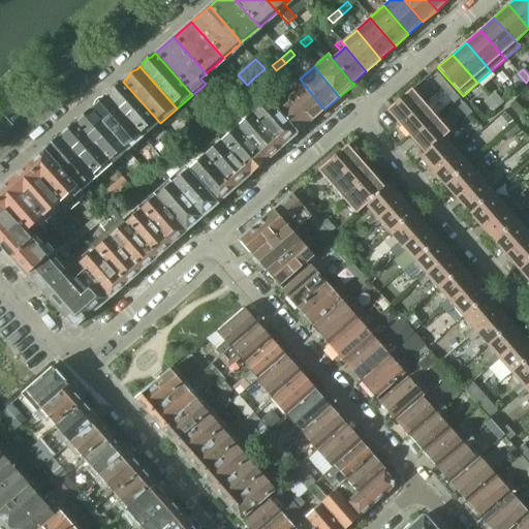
[(257,78),(261,84),(271,75),(267,70),(257,78)]
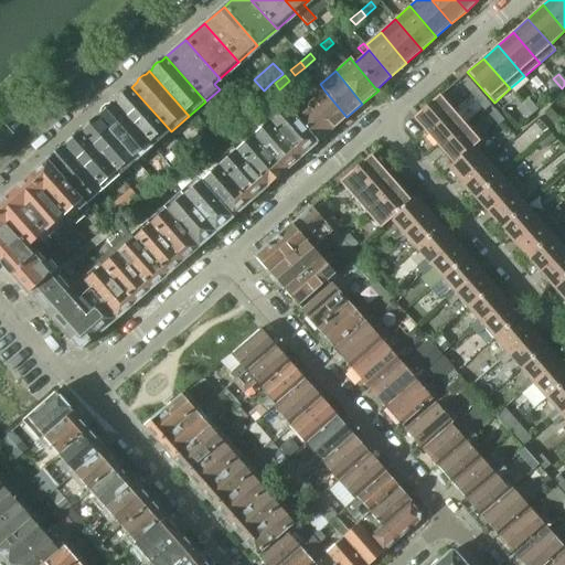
[(562,88),(553,78),(547,83),(556,94),(562,88)]
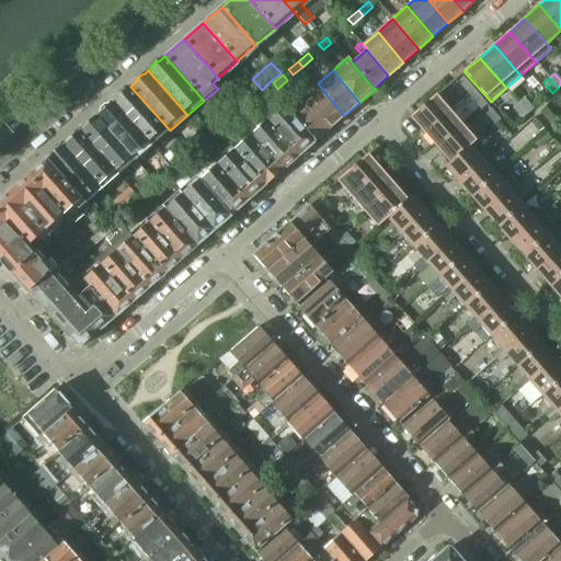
[(460,84),(469,94),(474,90),(466,79),(460,84)]
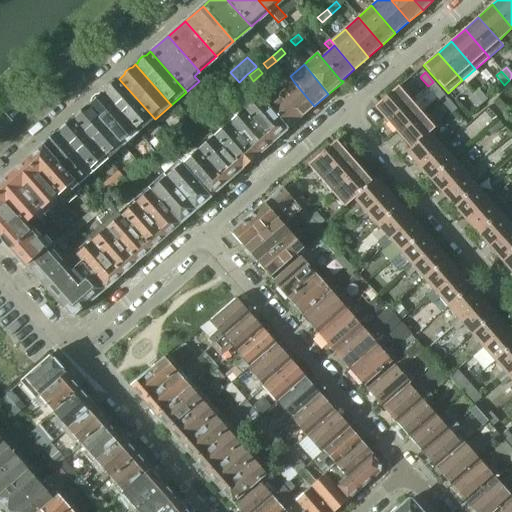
[(155,119),(119,79),(114,83),(110,84),(107,87),(106,90),(104,92),(140,133),(155,119)]
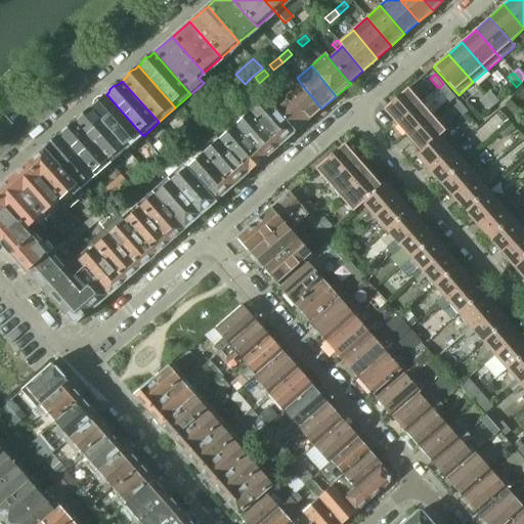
[(301,84),(288,96),(307,120),(320,108),(320,110),(321,108),(301,84)]
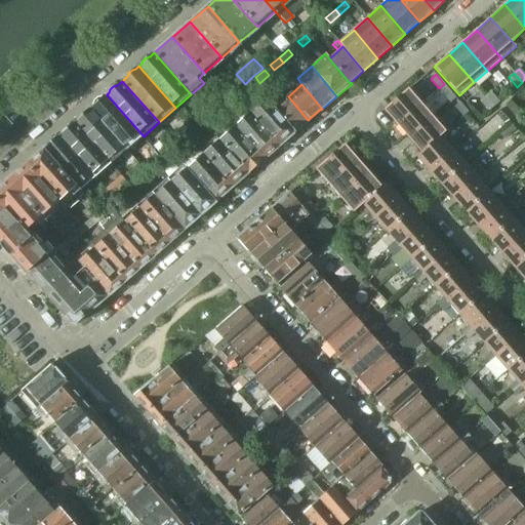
[(456,97),(444,84),(439,88),(447,97),(450,103),(456,97)]
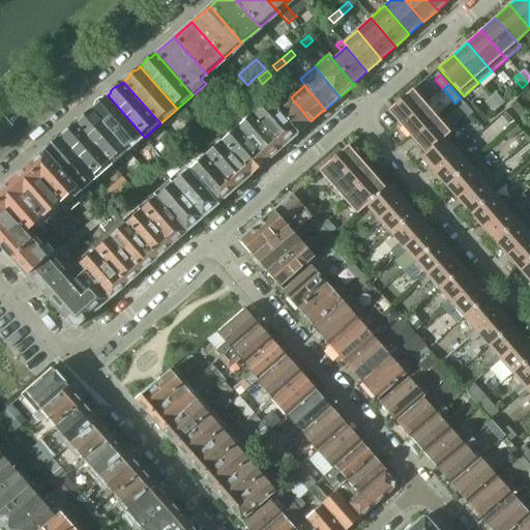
[(388,111),(401,126),(424,105),(412,90),(388,111)]
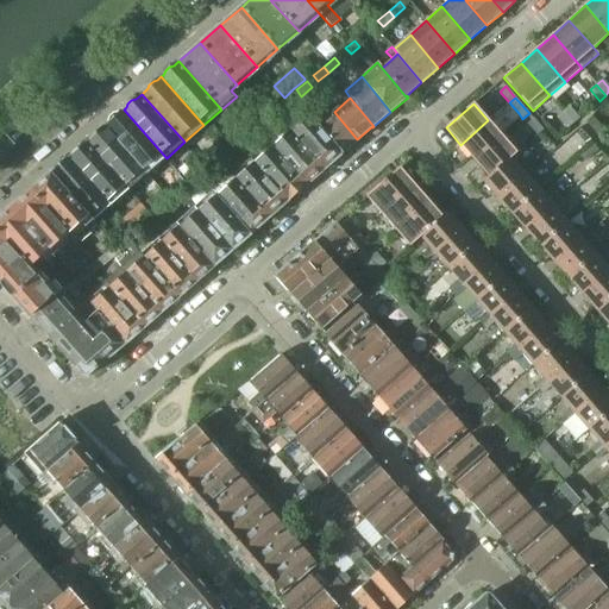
[(242,132),(263,115),(256,107),(234,124),(242,132)]
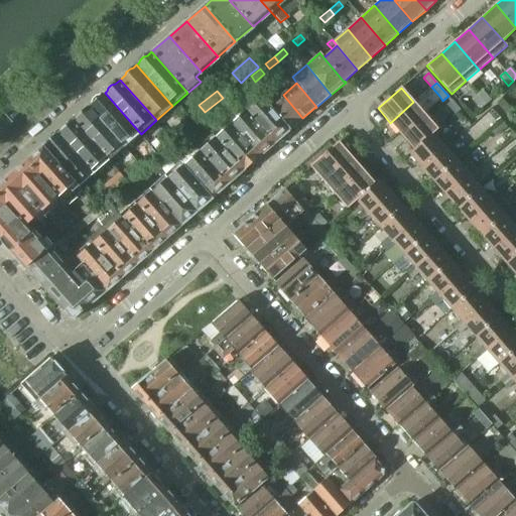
[(483,91),(478,96),(486,105),(491,101),(483,91)]
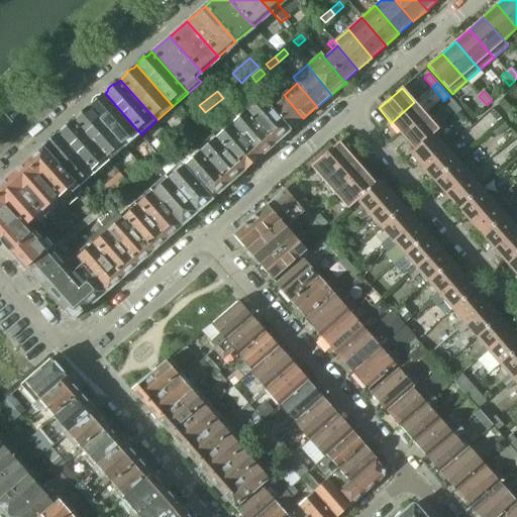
[(141,134),(105,93),(100,97),(96,98),(93,101),(92,104),(90,105),(126,147),(141,134)]
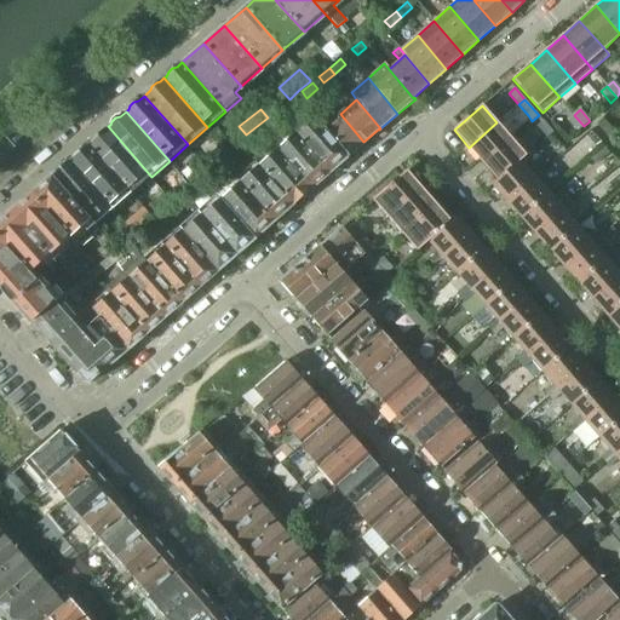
[(340,114),(323,128),(348,156),(363,142),(340,114)]
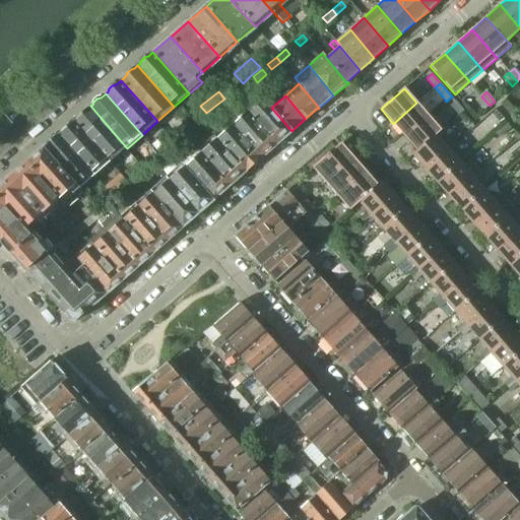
[(490,106),(481,96),(476,101),(484,110),(490,106)]
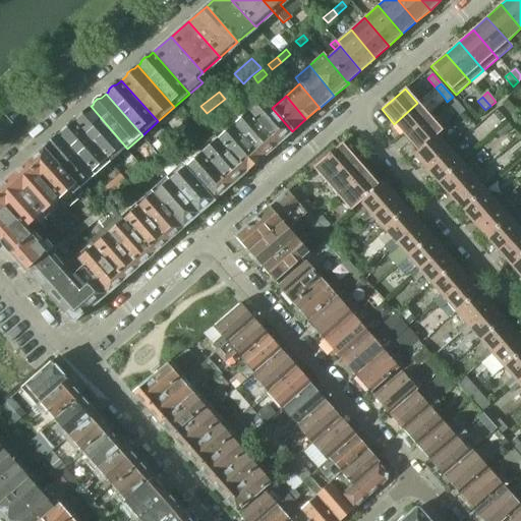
[(272,108),(265,99),(248,113),(278,146),(293,132),(292,131),(272,108)]
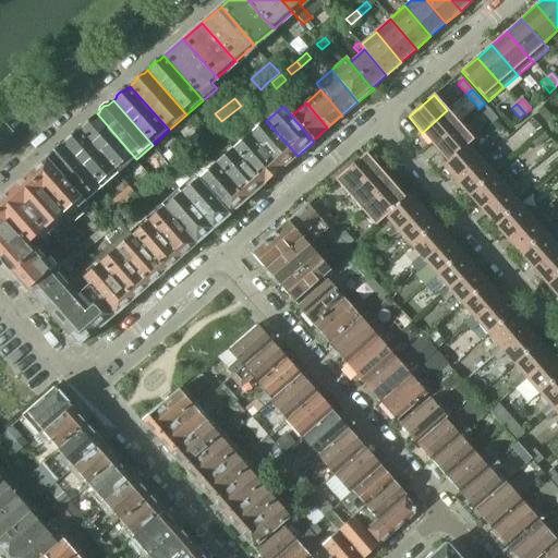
[(552,117),(542,107),(536,111),(546,122),(552,117)]
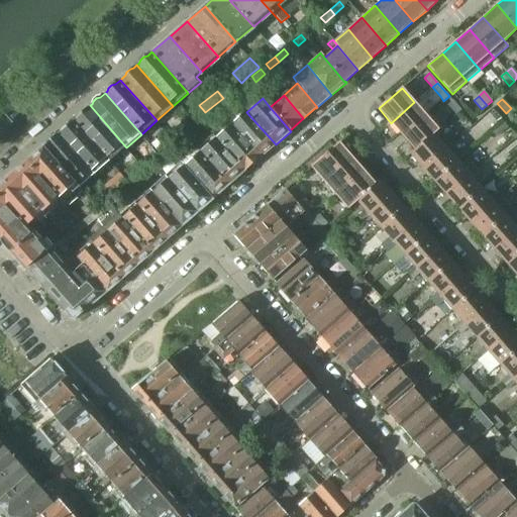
[(455,114),(460,110),(452,101),(447,105),(455,114)]
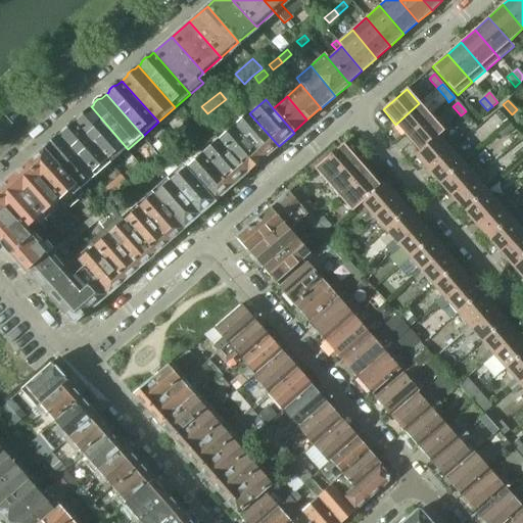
[(419,103),(395,125),(408,138),(431,117),(419,103)]
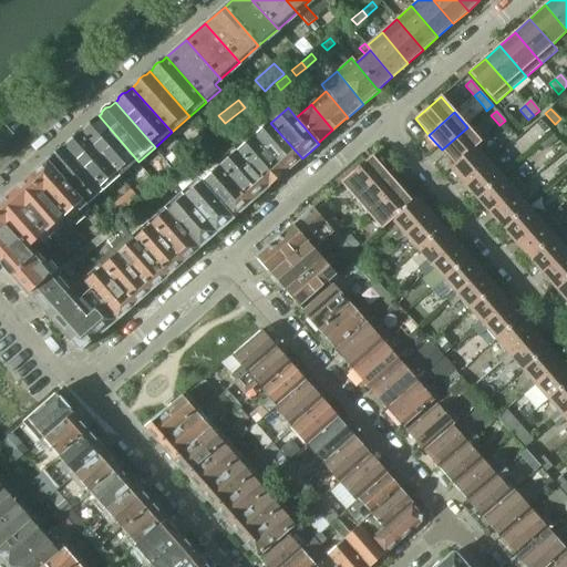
[(138,162),(99,115),(82,131),(122,176),(138,162)]
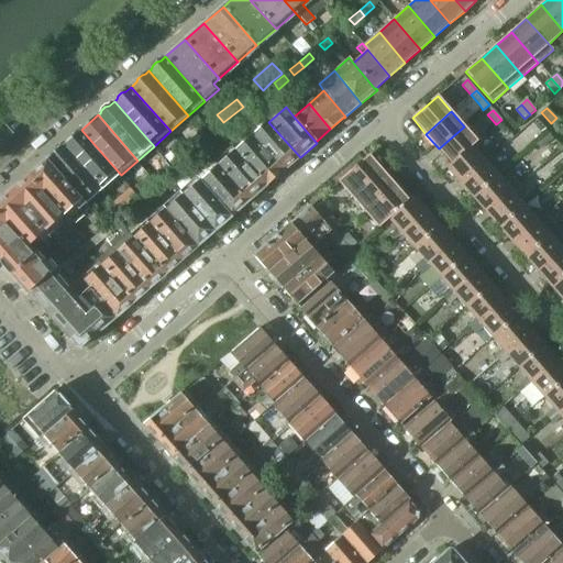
[(229,121),(217,130),(224,139),(235,129),(229,121)]
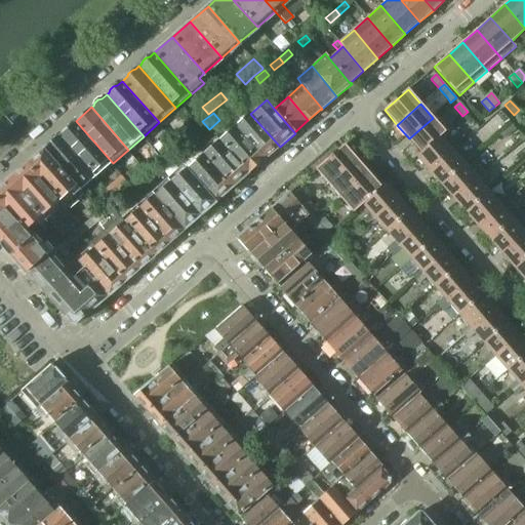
[(280,147),(250,114),(235,127),(264,161),(280,147)]
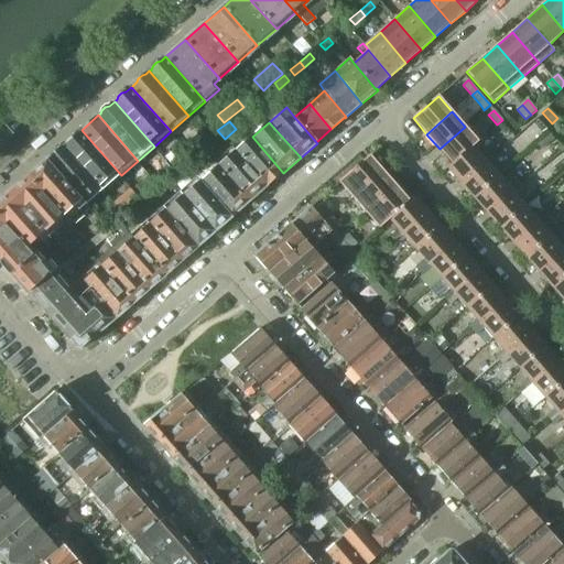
[(214,132),(208,127),(203,132),(208,138),(214,132)]
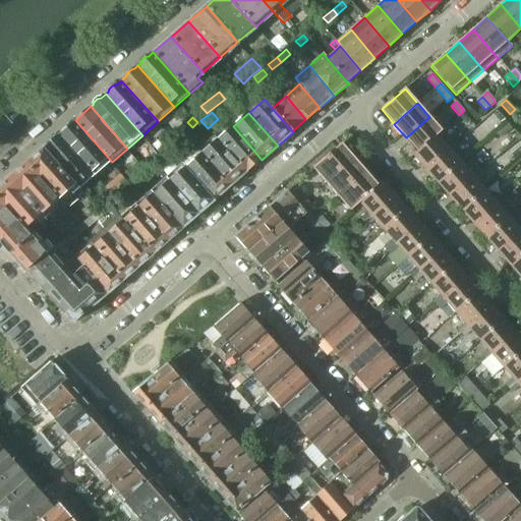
[(429,117),(406,137),(417,151),(418,152),(438,135),(437,135),(442,131),(429,117)]
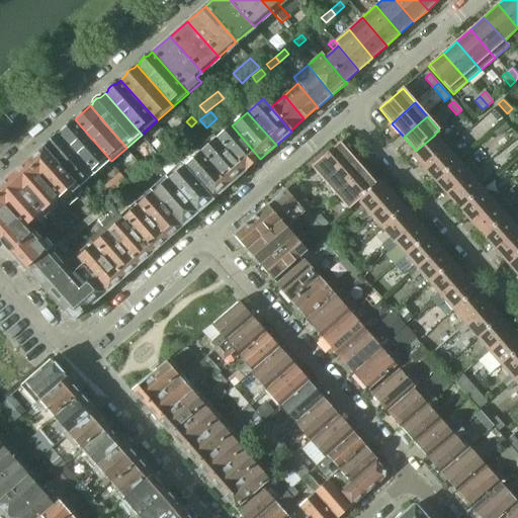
[(111,161),(75,119),(60,133),(96,174),(111,161)]
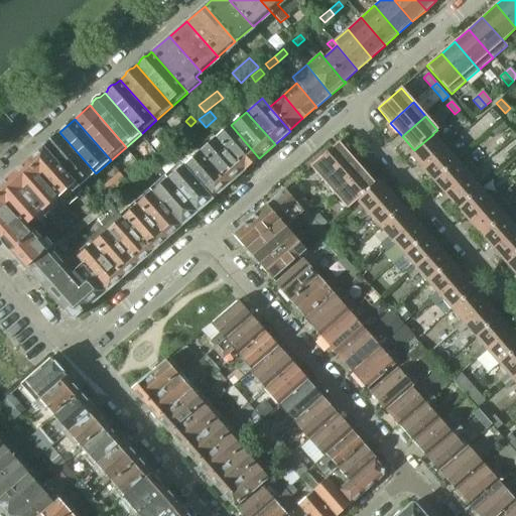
[(488,142),(507,127),(503,122),(484,137),(488,142)]
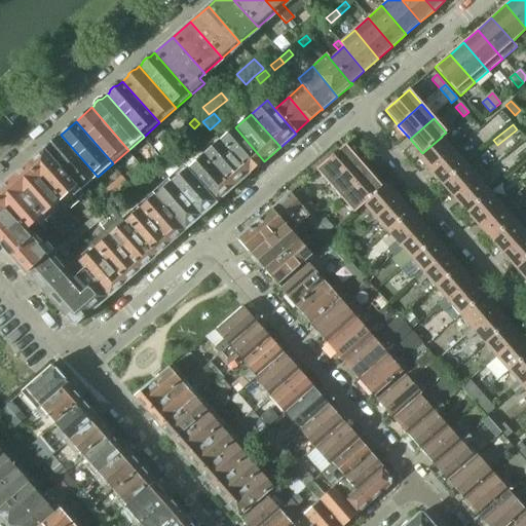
[(264,161),(235,127),(220,141),(249,175),(264,161)]
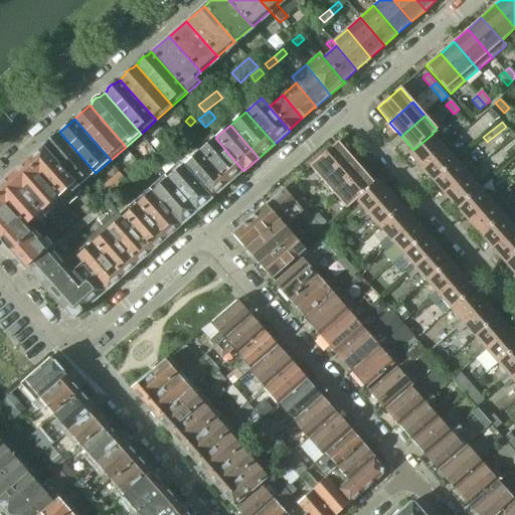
[(199,134),(191,126),(184,132),(192,141),(199,134)]
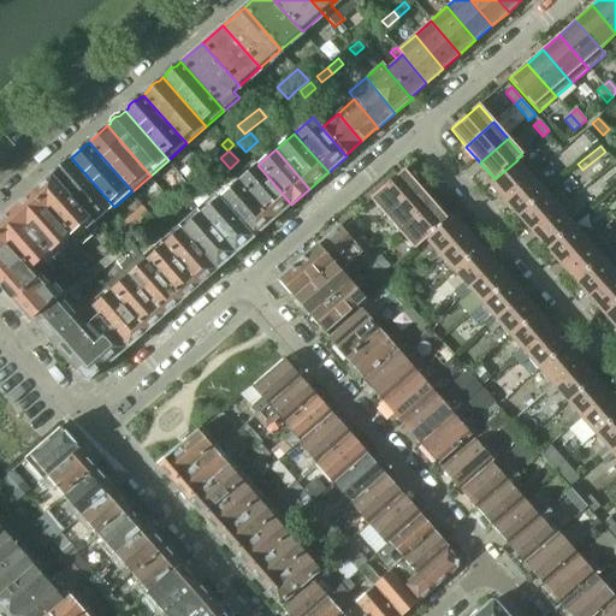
[(114,207),(71,158),(65,163),(60,164),(57,167),(54,172),(53,173),(96,223),(114,207)]
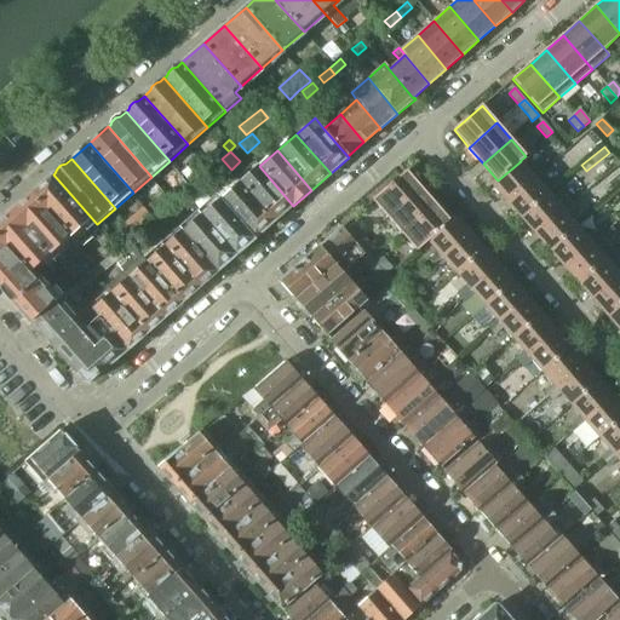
[(527,168),(521,161),(498,181),(497,179),(492,184),(505,200),(533,176),(540,168),(535,162),(527,168)]
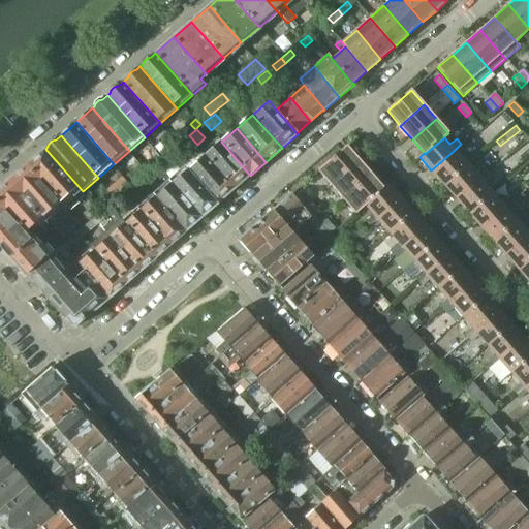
[(250,176),(221,142),(206,155),(235,189),(250,176)]
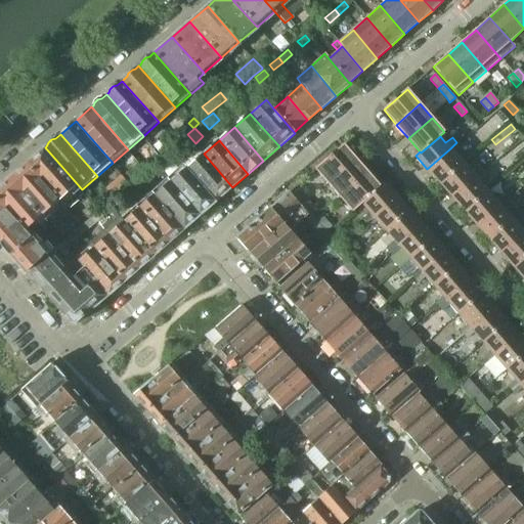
[(456,142),(450,148),(427,169),(439,182),(463,162),(454,154),(462,147),(456,142)]
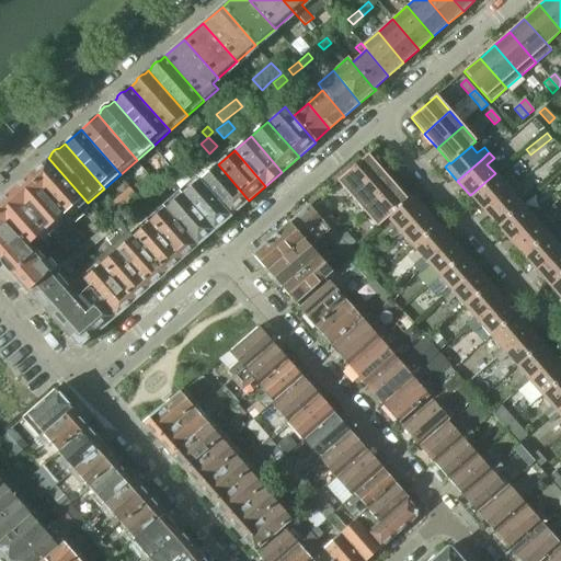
[(338,182),(351,197),(381,171),(368,156),(338,182)]
